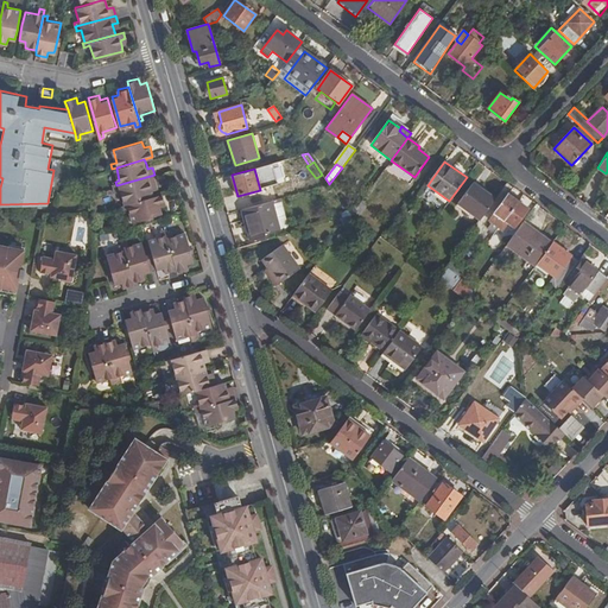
[(126,202),(153,194),(153,189),(152,184),(157,183),(157,179),(156,177),(154,175),(116,185),(116,189),(121,188),(126,202)]
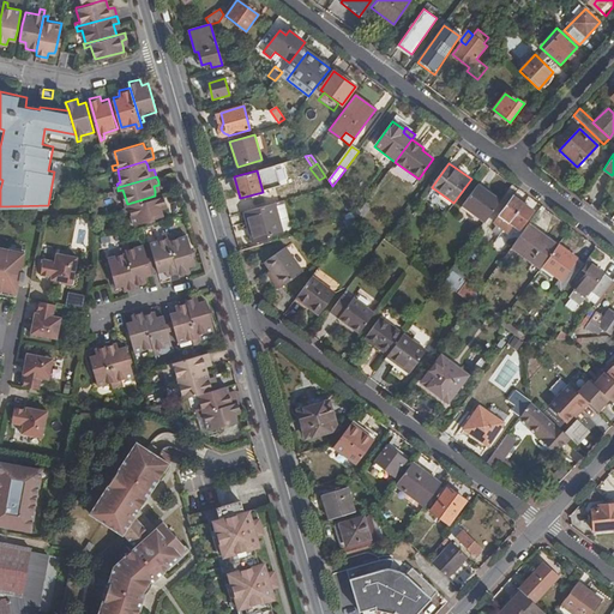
[(462,205),(485,222),(500,200),(479,184),(462,205)]
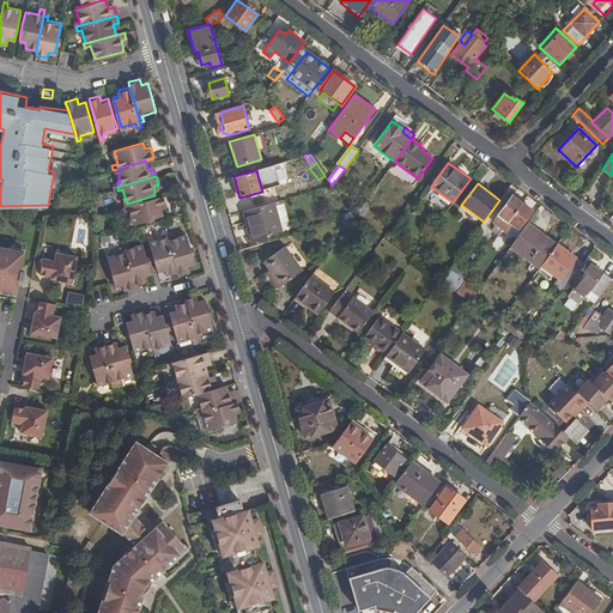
[(167,205),(163,193),(155,195),(127,204),(123,205),(125,208),(129,207),(134,219),(162,212),(161,206),(167,205)]
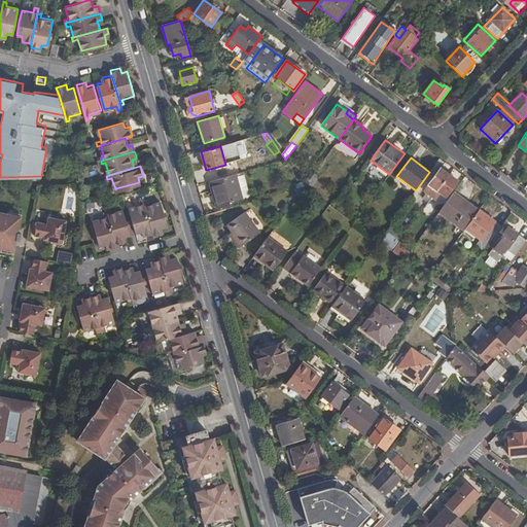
[(231,176),(236,174),(243,172),(241,166),(229,169),(231,176)]
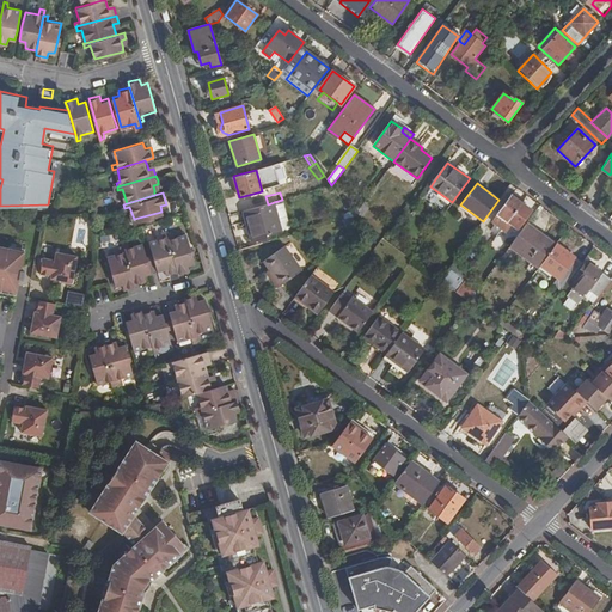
[(530,208),(510,195),(507,200),(497,213),(506,220),(507,220),(516,227),(530,208)]
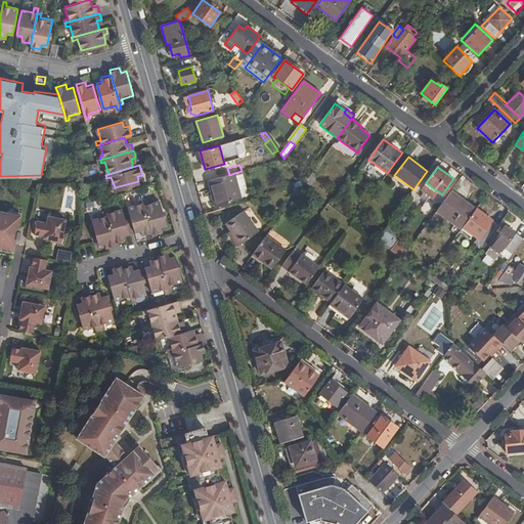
[(207,181),(216,207),(228,204),(227,202),(242,198),(234,173),(229,175),(207,181)]
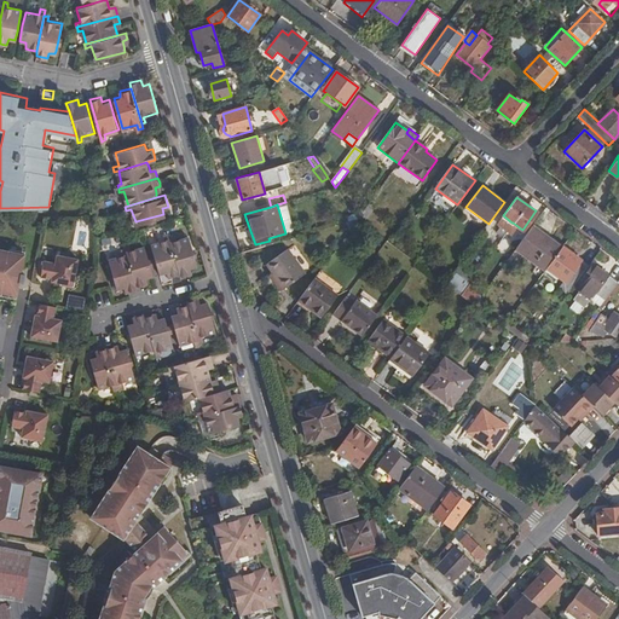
[(512,223),(503,215),(498,221),(508,227),(512,223)]
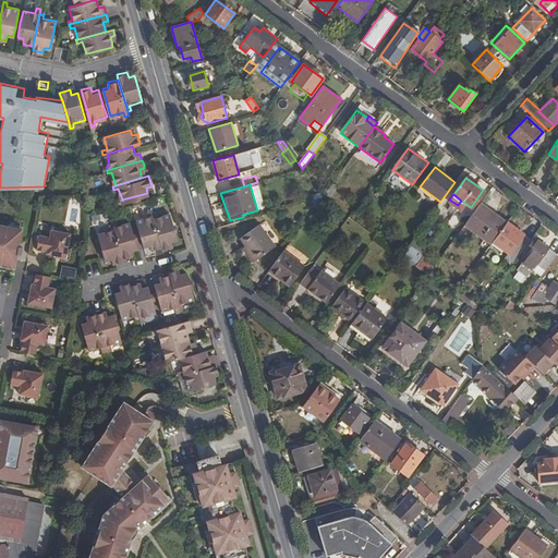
[(481,203),(464,225),(490,243),(493,241),(506,222),(507,222),(481,203)]
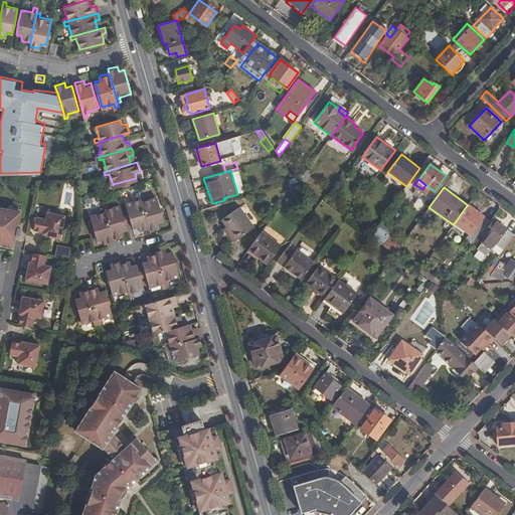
[(141,194),(141,191),(137,192),(138,197),(127,201),(130,212),(132,219),(133,225),(140,224),(141,227),(150,225),(141,194)]
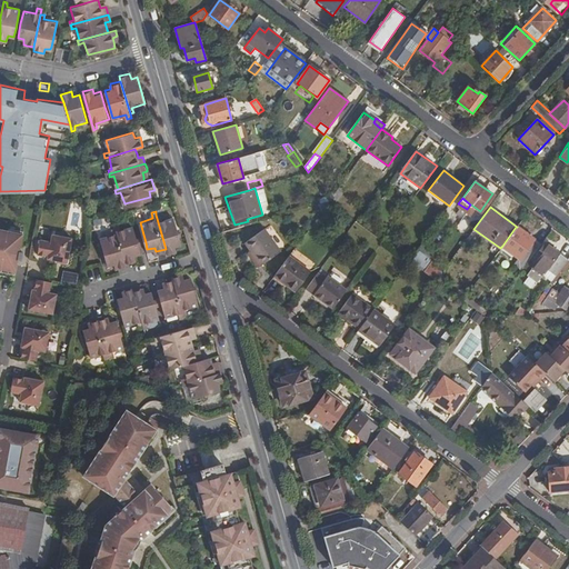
[(160,213),(156,215),(166,249),(167,252),(177,249),(176,245),(181,242),(173,216),(161,219),(160,213)]
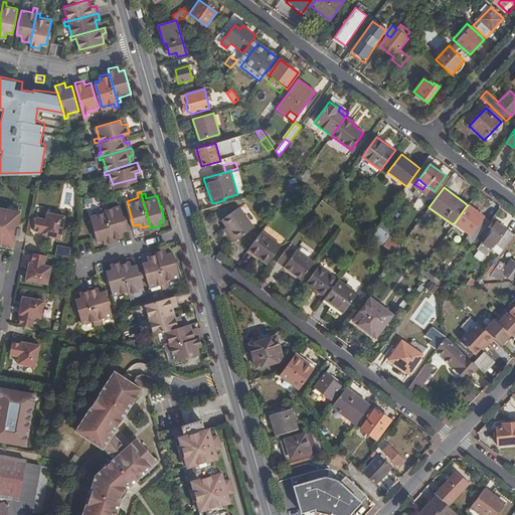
[(417,196),(410,206),(416,210),(423,201),(417,196)]
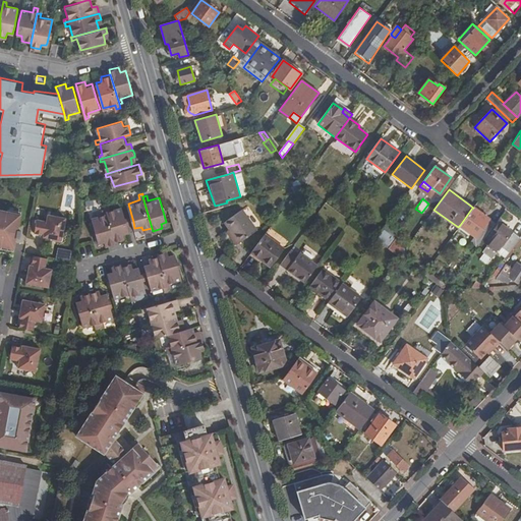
[(109,204),(105,205),(106,208),(114,238),(124,236),(123,231),(129,230),(127,223),(125,216),(122,206),(110,209),(109,204)]
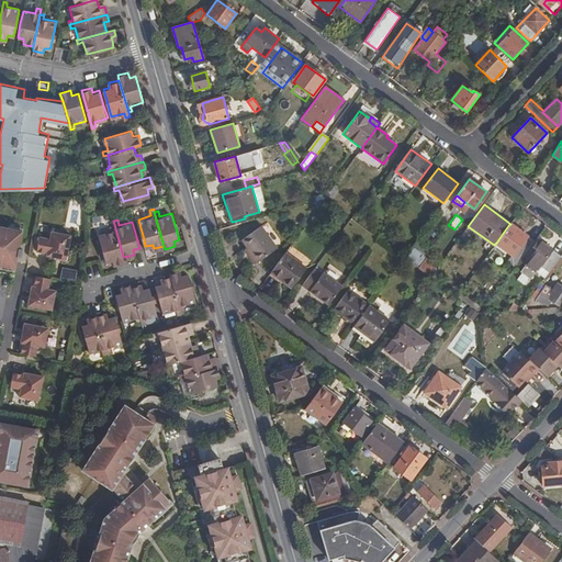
[(114,262),(124,259),(123,257),(114,224),(110,225),(111,229),(100,234),(107,258),(113,257),(114,262)]
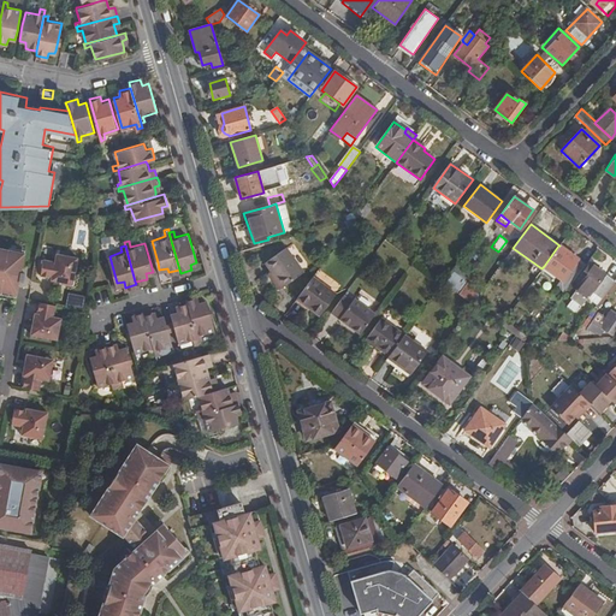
[(290,246),(285,248),(303,273),(307,270),(290,246)]
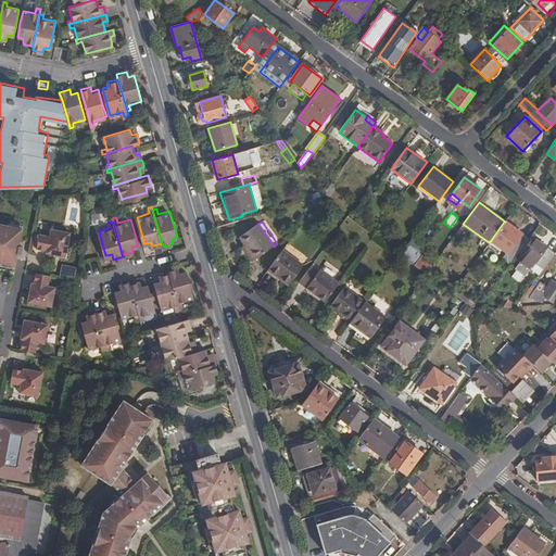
[(527,239),(504,222),(491,240),(502,249),(498,253),(510,262),(527,239)]
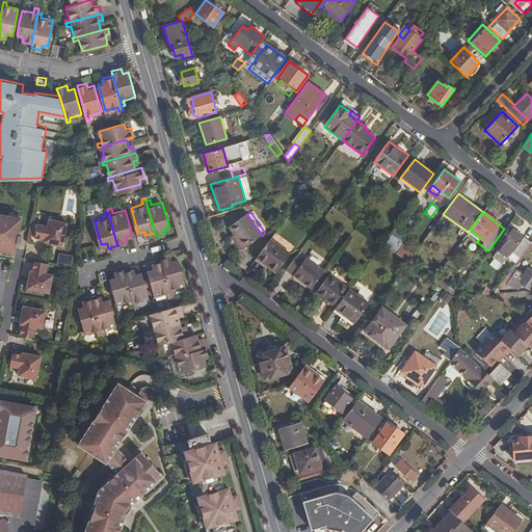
[(0,248),(1,249),(16,253),(18,242),(22,243),(23,235),(20,234),(23,217),(9,215),(9,216),(7,216),(0,214),(0,248)]
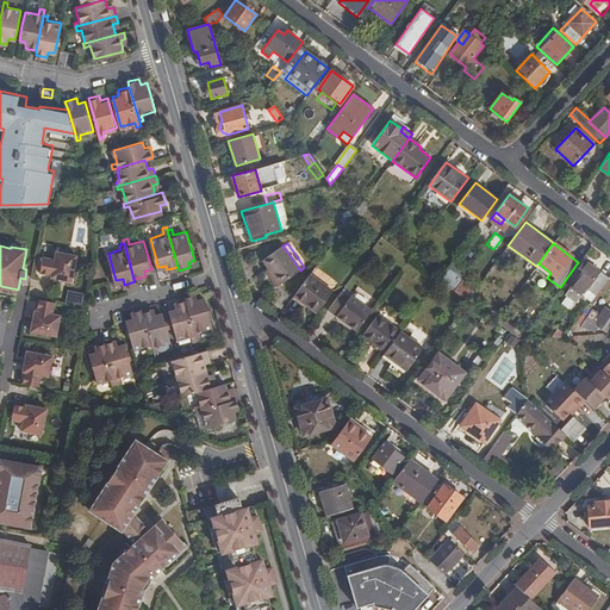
[(300,271),(282,246),(263,259),(272,271),(281,284),(300,271)]
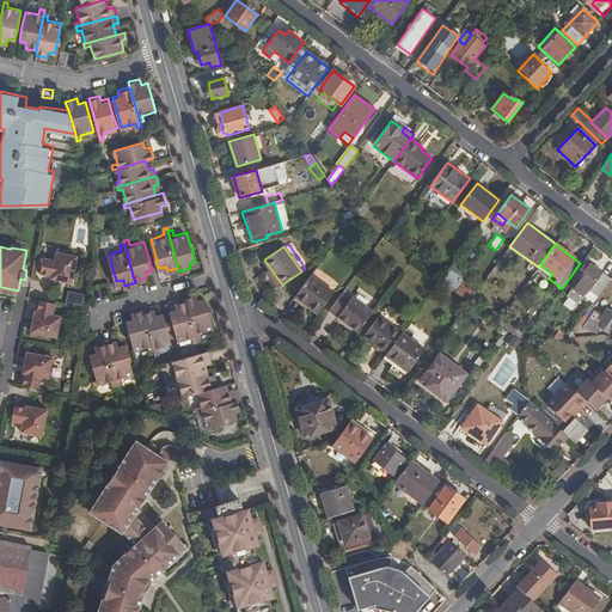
[(42,258),(40,274),(50,276),(49,279),(55,280),(71,282),(75,256),(71,256),(55,252),(53,261),(42,258)]
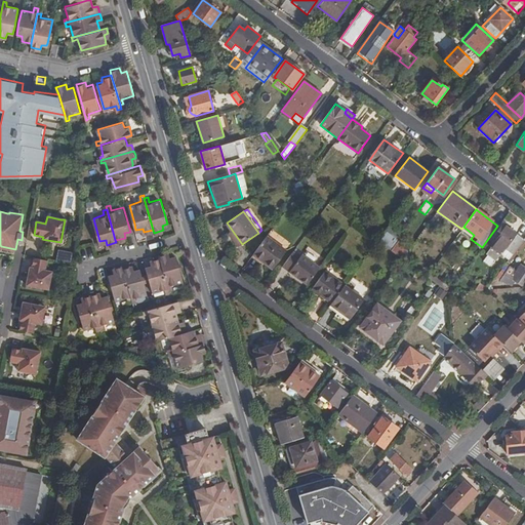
[(514,253),(524,239),(517,233),(515,236),(510,232),(512,229),(503,223),(497,231),(501,234),(486,254),(496,261),(501,254),(507,247),(514,253)]
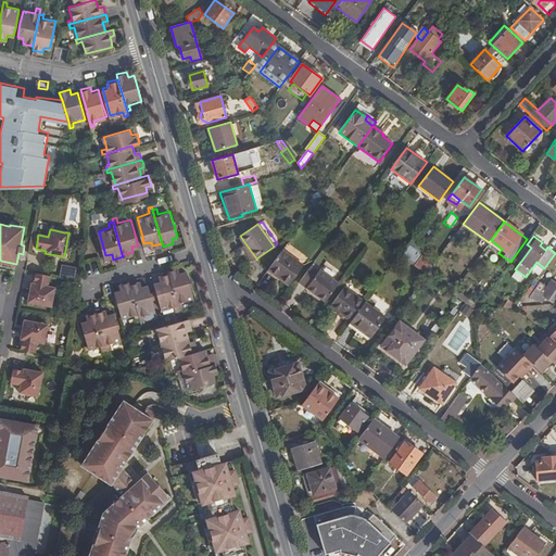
[(489,242),(488,244),(498,253),(502,249),(491,240),(489,242)]
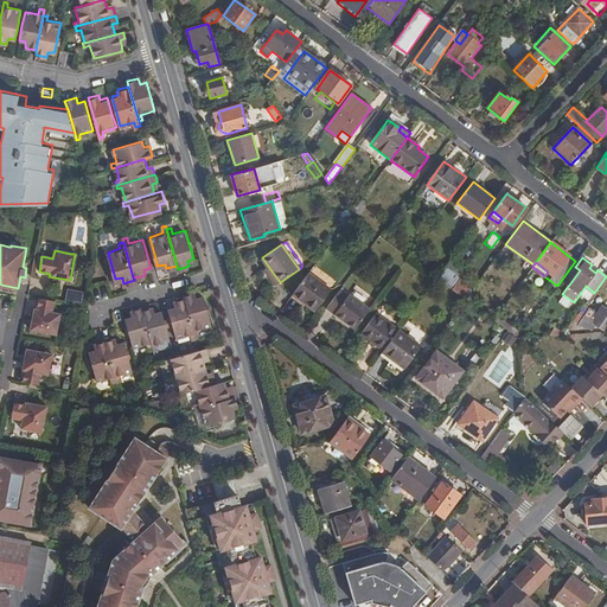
[(449,263),(439,278),(451,287),(461,273),(449,263)]
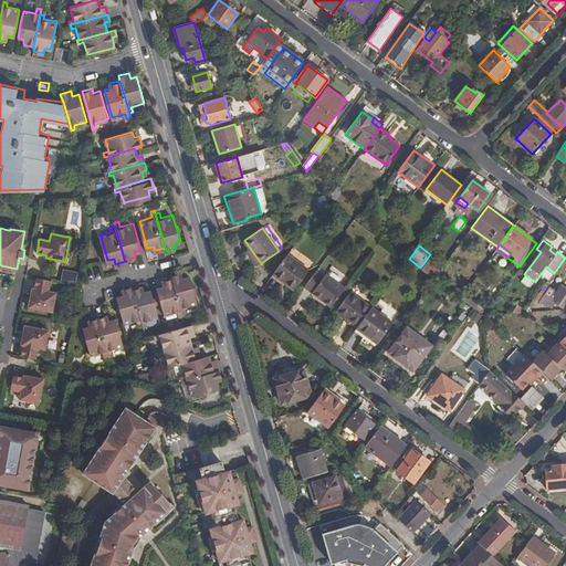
[(258,265),(261,263),(252,251),(249,253),(258,265)]
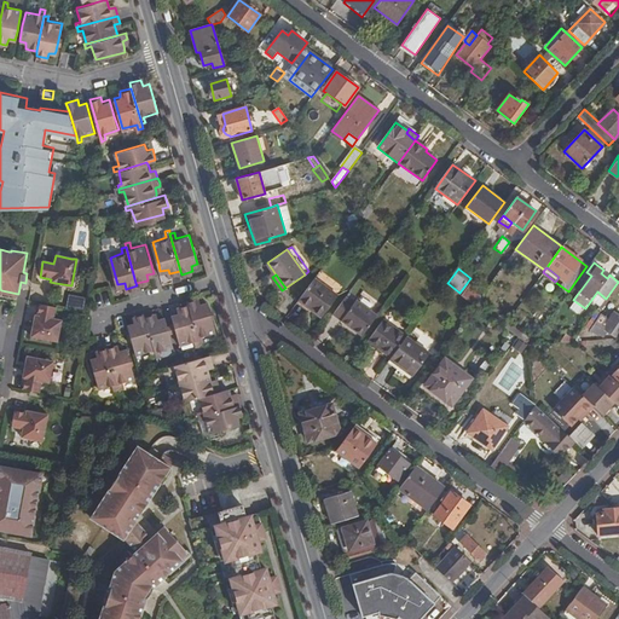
[(314,278),(298,300),(322,317),(339,295),(314,278)]
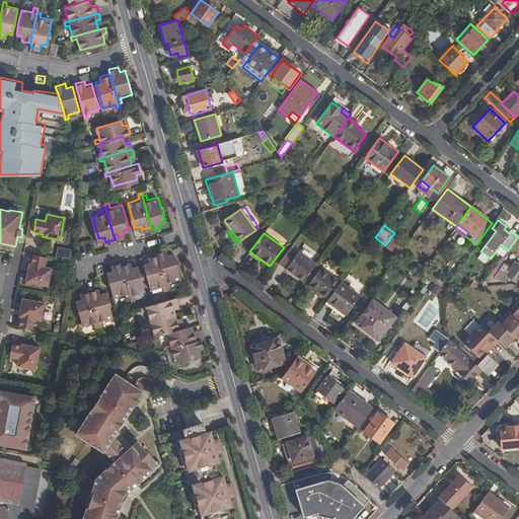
[(390,250),(397,255),(402,250),(394,244),(390,250)]
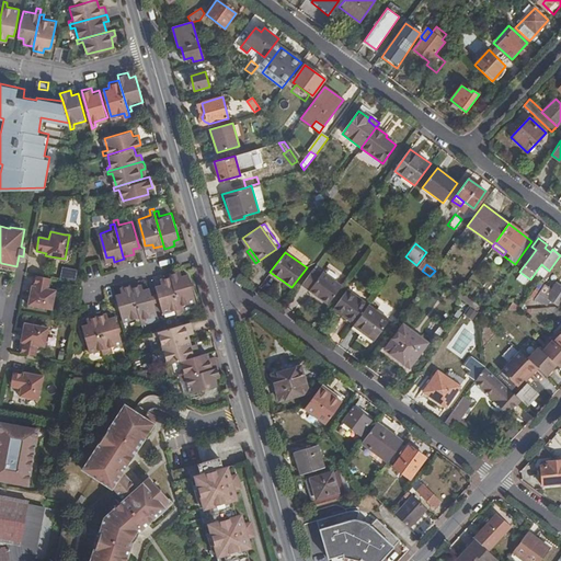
[(544,277),(549,271),(541,264),(536,272),(544,277)]
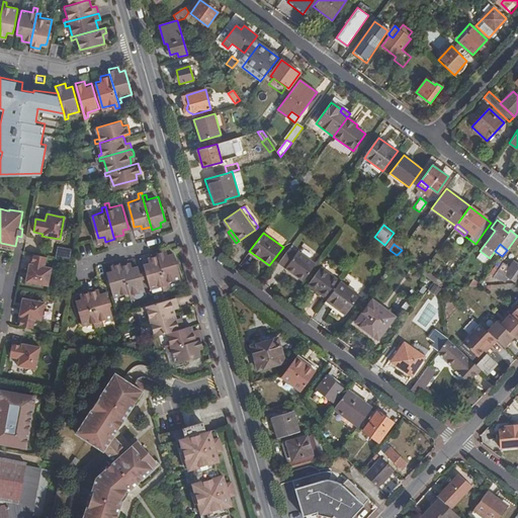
[(295,254),(297,251),(290,245),(288,249),(295,254)]
